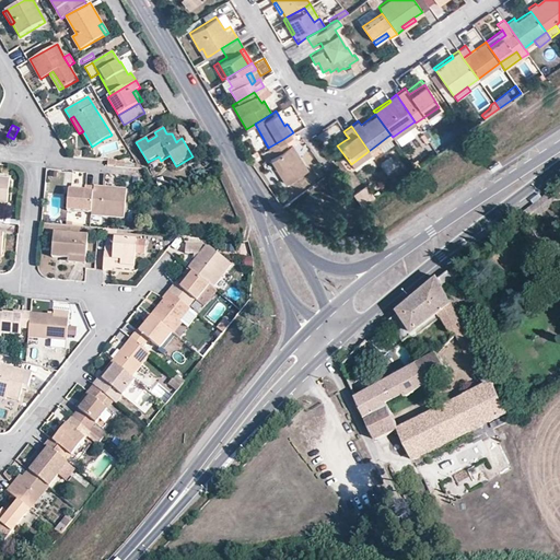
[(441,144),(452,138),(448,131),(438,139),(441,144)]
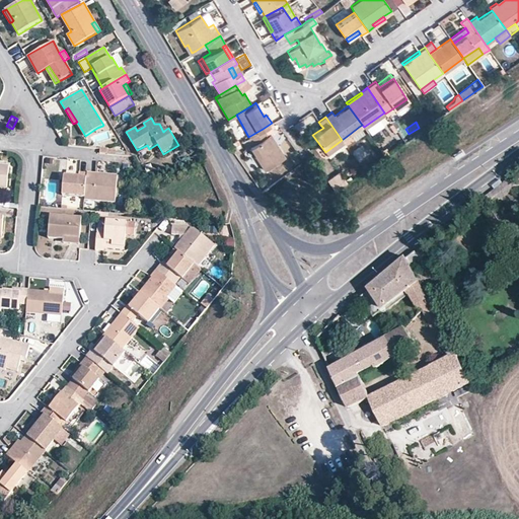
[(143,123),(135,127),(137,131),(145,126),(143,123)]
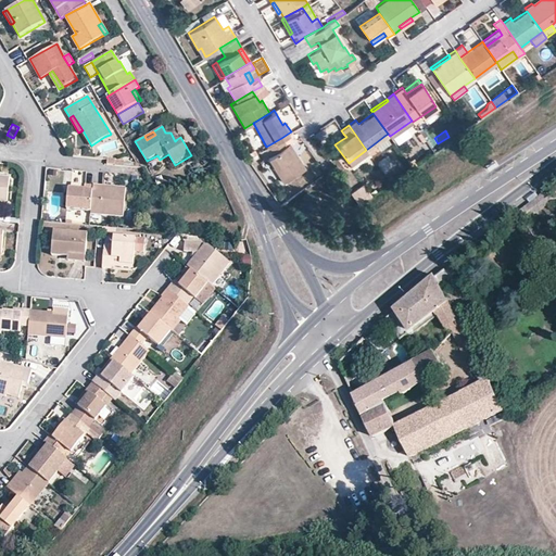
[(384,136),(375,143),(378,149),(389,142),(384,136)]
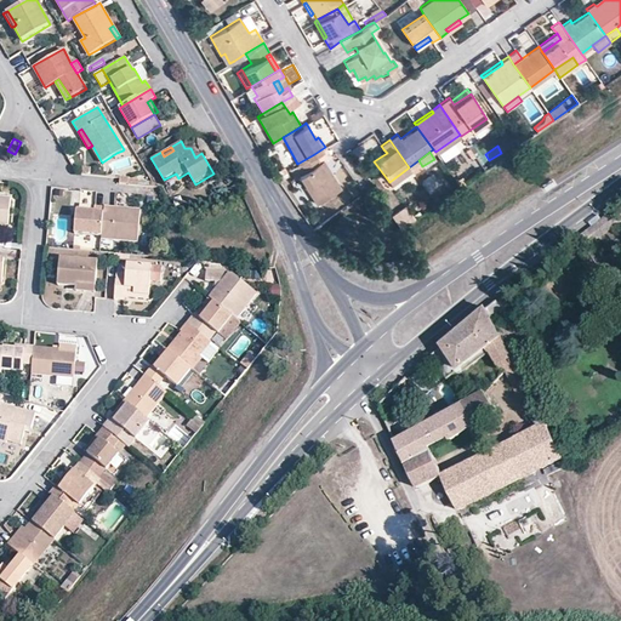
[(297,164),(289,167),(295,177),(298,175),(314,203),(340,187),(332,175),(329,177),(319,161),(314,154),(297,164)]
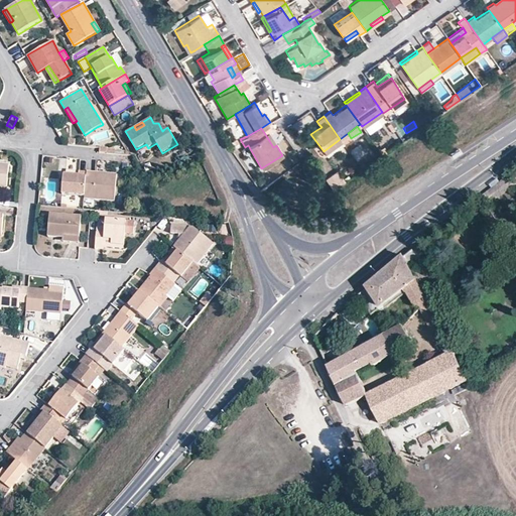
[(273,147),(276,145),(268,132),(265,134),(273,147)]
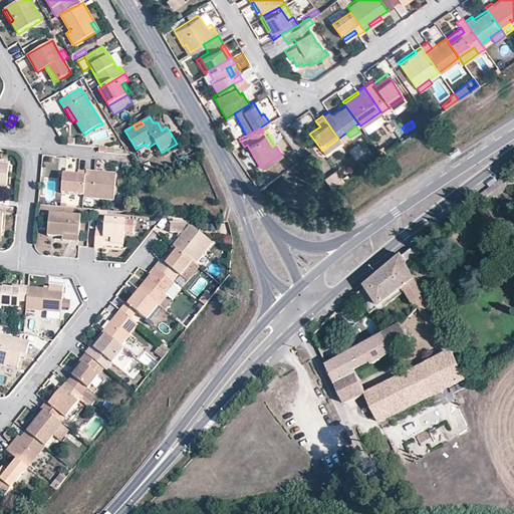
[(377,150),(380,155),(382,153),(386,151),(381,146),(377,150)]
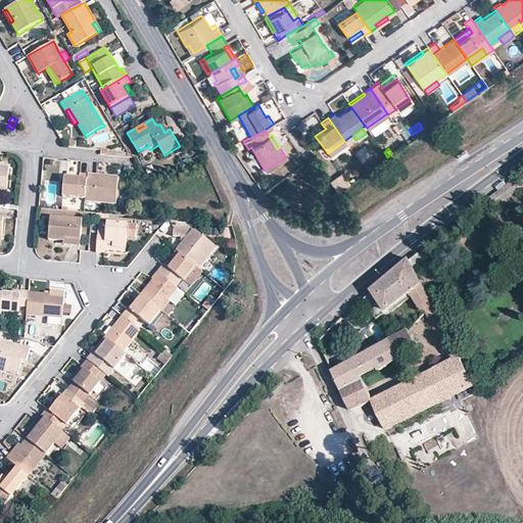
[(0,164),(0,187),(7,188),(9,165),(0,164)]
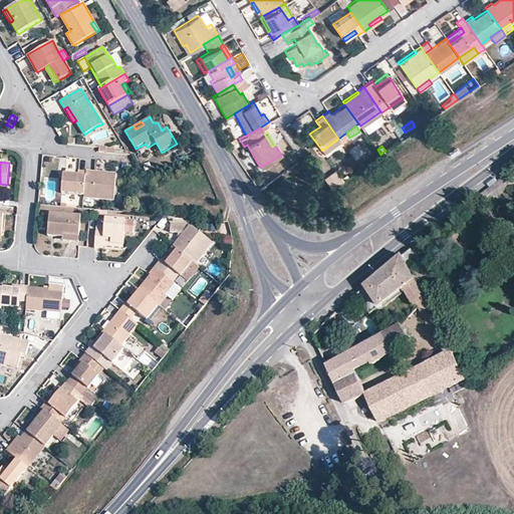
[(324,175),(330,188),(342,182),(336,169),(324,175)]
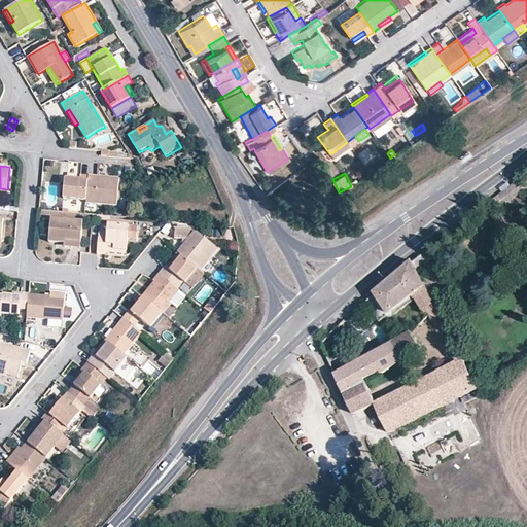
[(86,200),(89,175),(80,174),(80,177),(80,180),(65,178),(64,181),(63,197),(63,198),(65,198),(75,199),(86,200)]
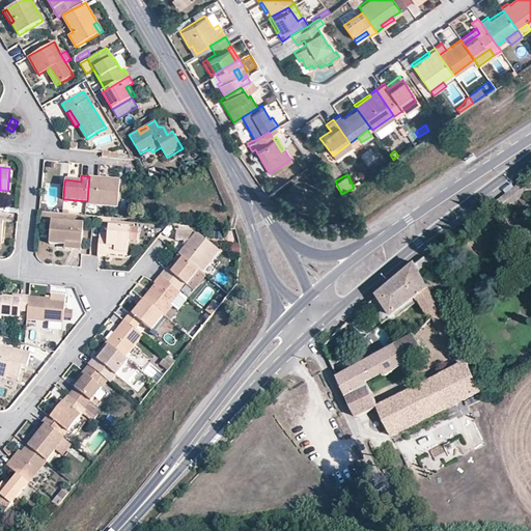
[(87,201),(87,204),(118,207),(120,179),(89,176),(87,201)]
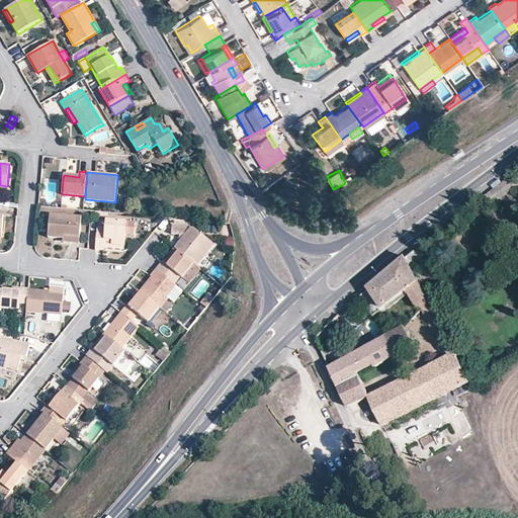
[(73,204),(74,195),(64,194),(63,203),(73,204)]
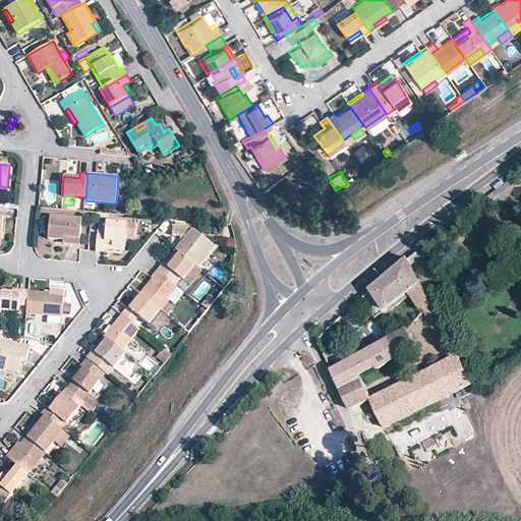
[(470,211),(472,215),(473,216),(478,213),(474,208),(470,211)]
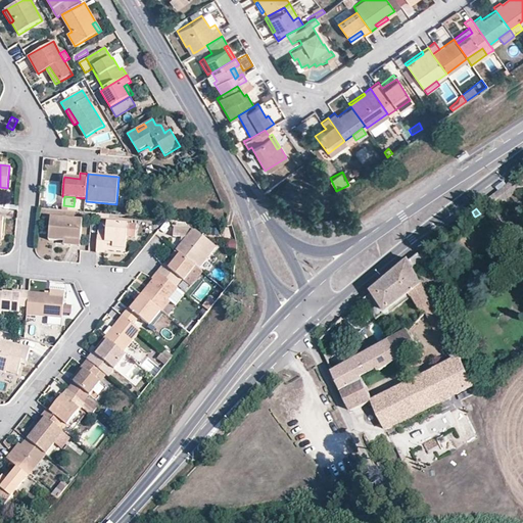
[(48,240),(63,241),(81,243),(82,221),(51,218),(48,240)]
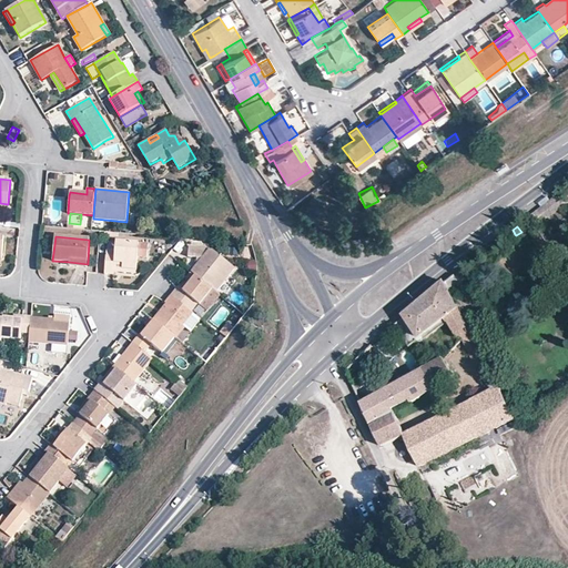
[(115,254),(107,253),(104,274),(114,275),(114,273),(114,263),(123,264),(122,269),(137,271),(138,259),(139,244),(117,242),(115,251),(115,254)]
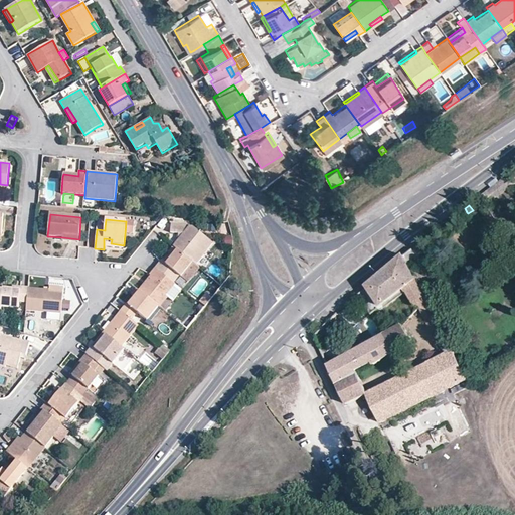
[(133,234),(135,222),(126,221),(125,234),(133,234)]
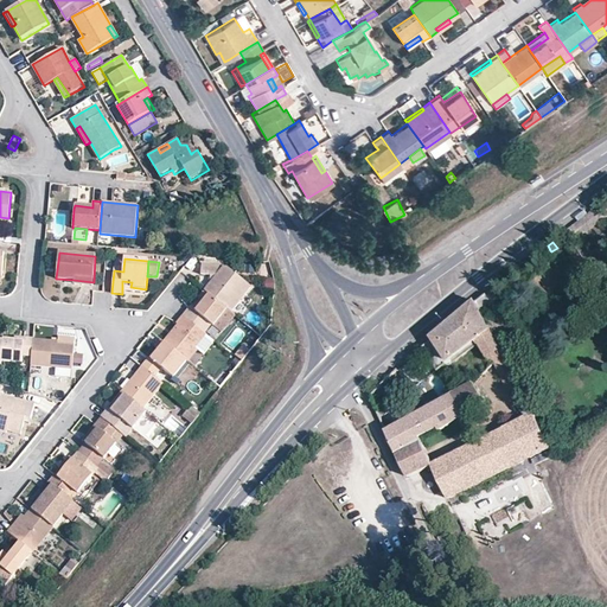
[(228,310),(231,312),(251,287),(228,268),(202,266),(200,275),(212,276),(210,286),(206,293),(210,295),(228,310)]
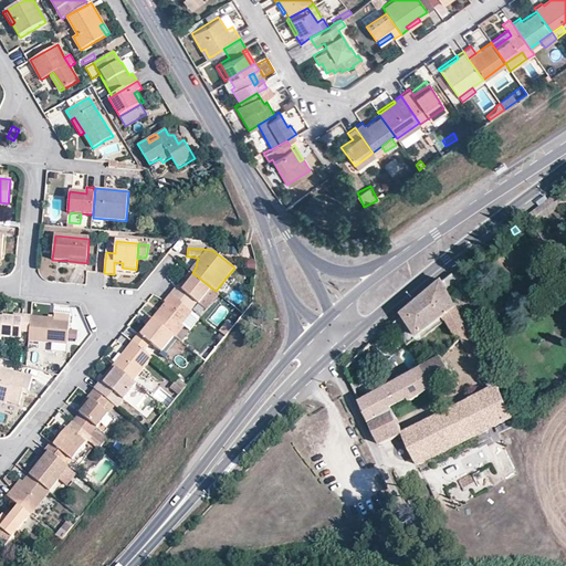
[(114,262),(114,272),(136,274),(136,270),(122,268),(123,263),(114,262)]
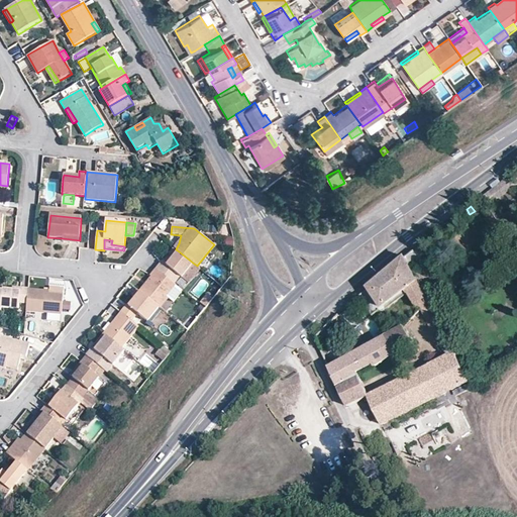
[(406,257),(412,269),(421,263),(436,254),(428,242),(414,251),(406,257)]
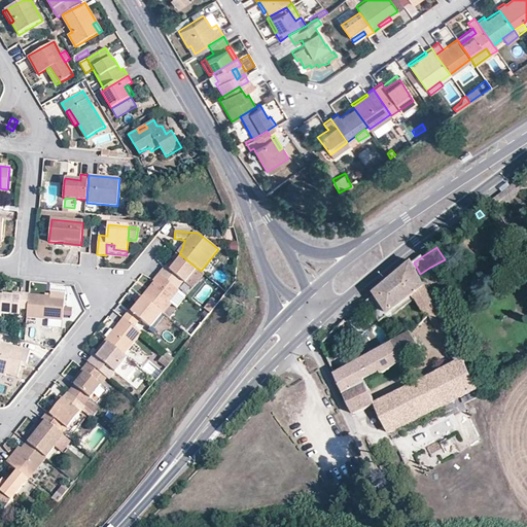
[(176,264),(182,256),(179,254),(177,253),(166,268),(170,271),(176,264)]
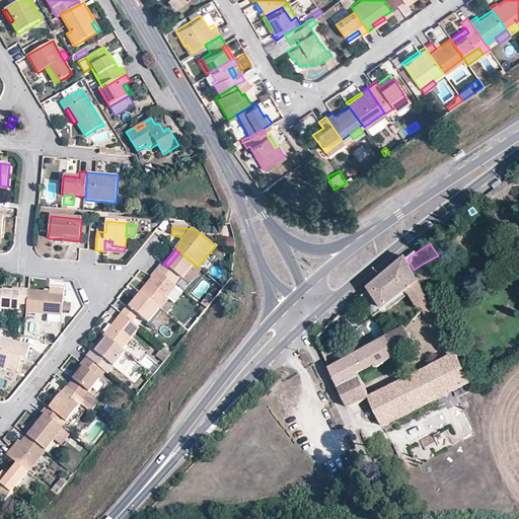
[(162,264),(156,271),(175,285),(177,282),(180,278),(182,280),(195,265),(179,252),(173,260),(167,267),(162,264)]
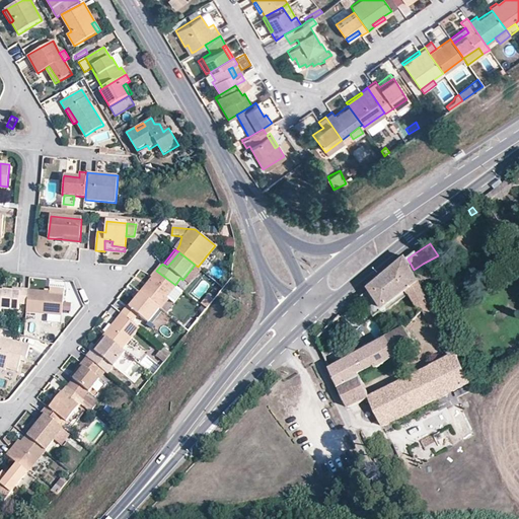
[(410,290),(421,282),(414,270),(408,258),(374,287),(360,298),(374,316),(410,290)]
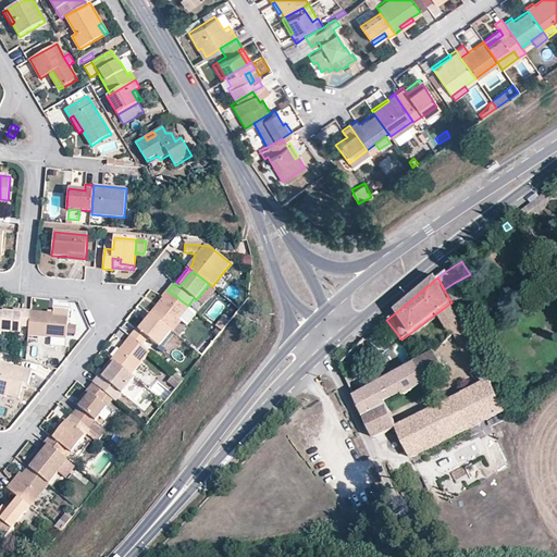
[(212,286),(209,284),(196,300),(203,306),(215,289),(212,286)]
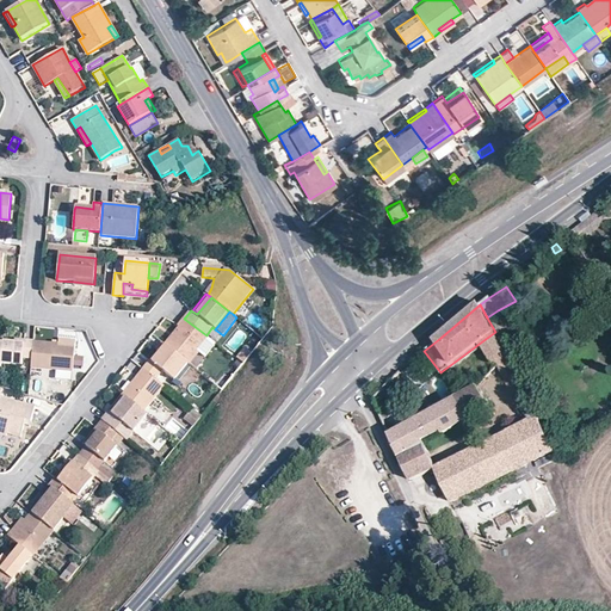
[(207,335),(184,319),(178,327),(179,327),(181,329),(166,346),(187,363),(208,337),(207,335)]
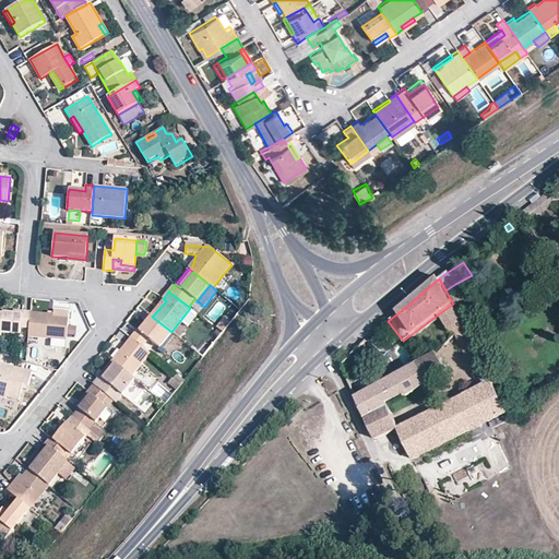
[(150,316),(152,317),(166,301),(164,299),(150,316)]
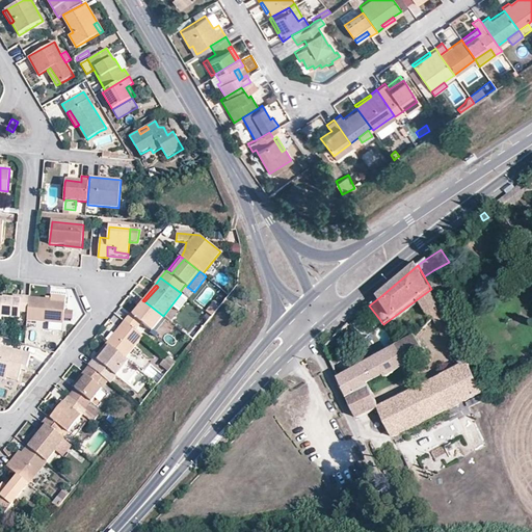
[(181,293),(187,298),(190,295),(182,289),(180,292),(181,293)]
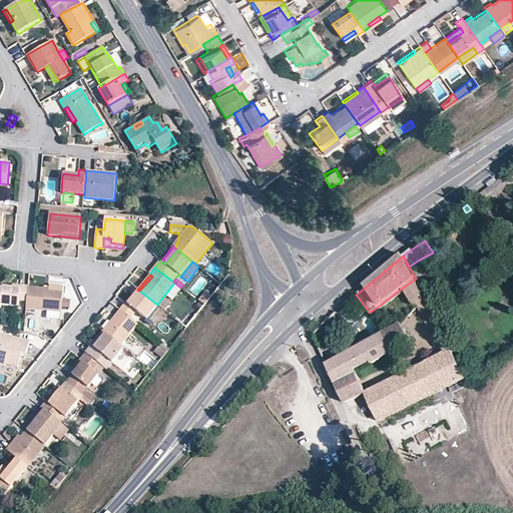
[(419,306),(431,309),(416,279),(405,287),(414,304),(419,306)]
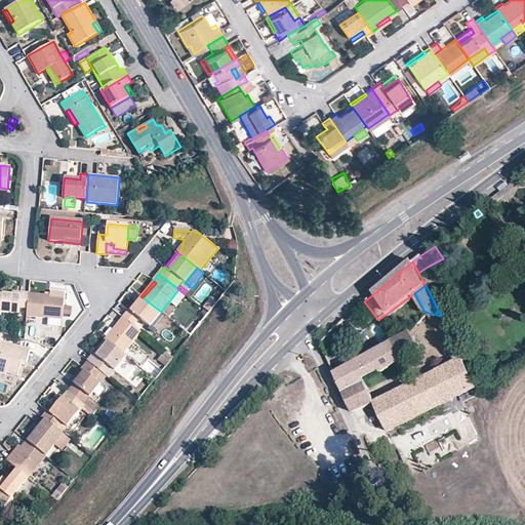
[(27,309),(29,293),(12,292),(12,295),(2,294),(2,295),(1,314),(18,315),(19,309),(27,309)]
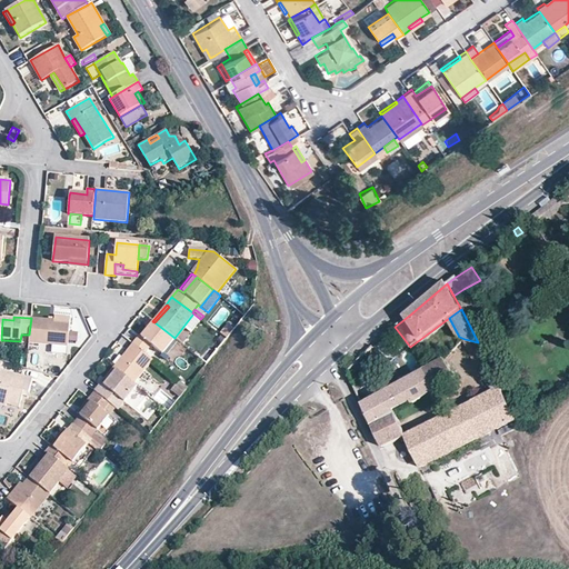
[(56,320),(31,318),(29,335),(29,343),(68,347),(70,325),(56,323),(56,320)]
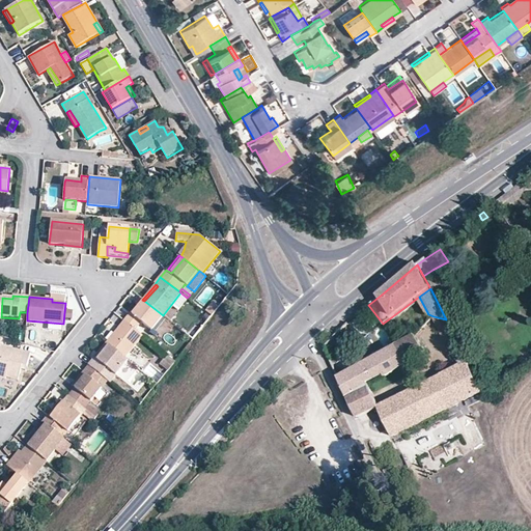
[(130,312),(131,313),(142,300),(141,298),(130,312)]
